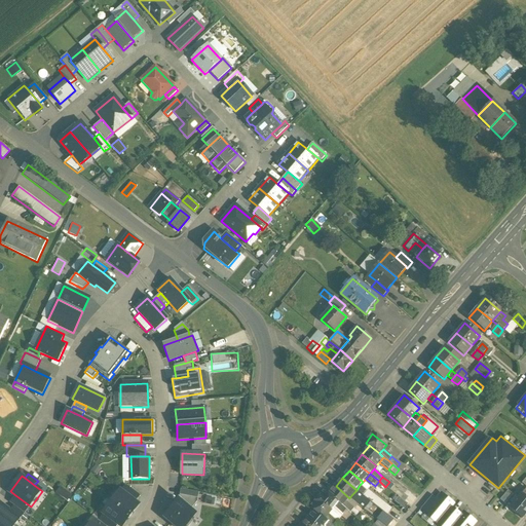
[(125,485),(121,491),(136,502),(141,496),(125,485)]
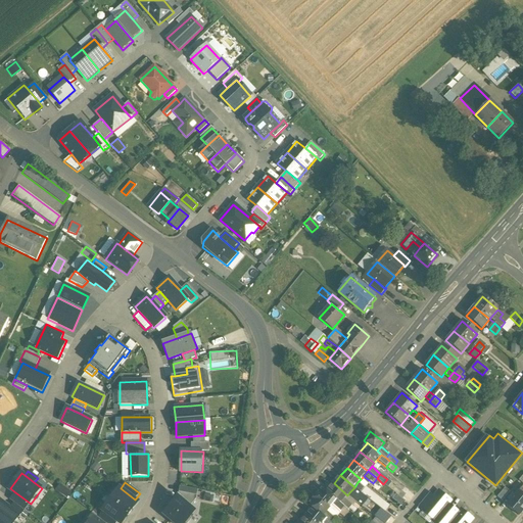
[(367,489),(358,482),(354,487),(363,494),(367,489)]
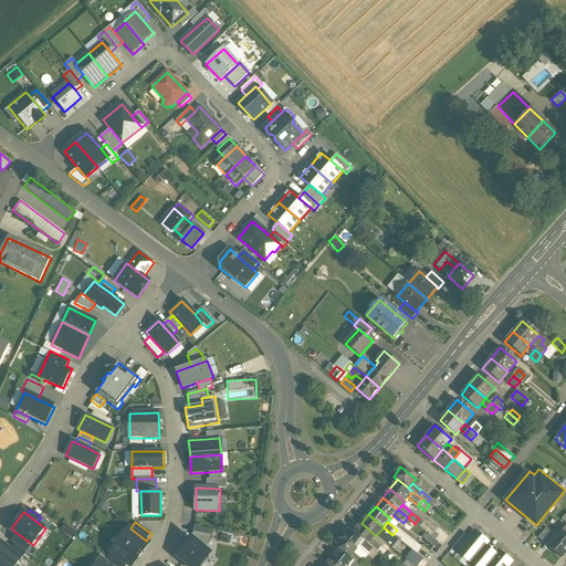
[(376,536),(362,523),(354,533),(364,542),(368,545),(373,540),(376,536)]
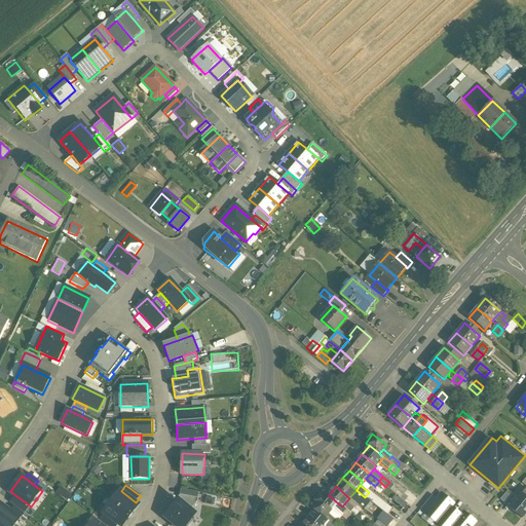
[(199,493),(181,489),(179,500),(190,511),(196,502),(199,493)]
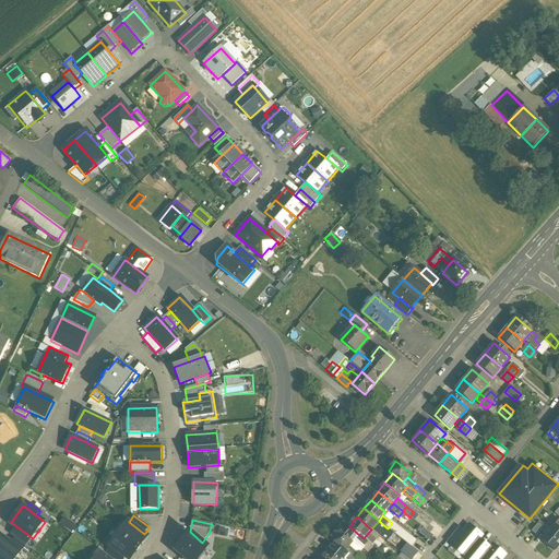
[(388,528),(379,521),(373,526),(383,534),(388,528)]
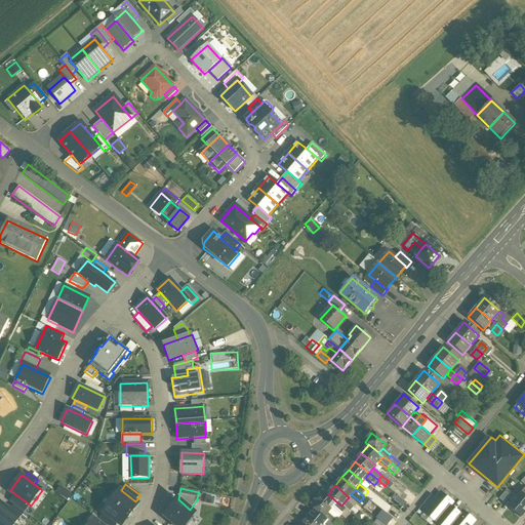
[(121,490),(112,502),(132,517),(140,505),(135,501),(121,490)]
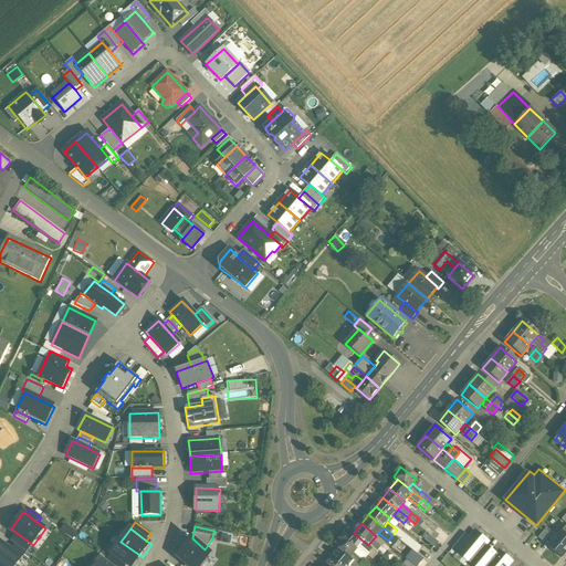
[(364,542),(354,533),(349,528),(342,537),(357,549),(359,546),(364,542)]
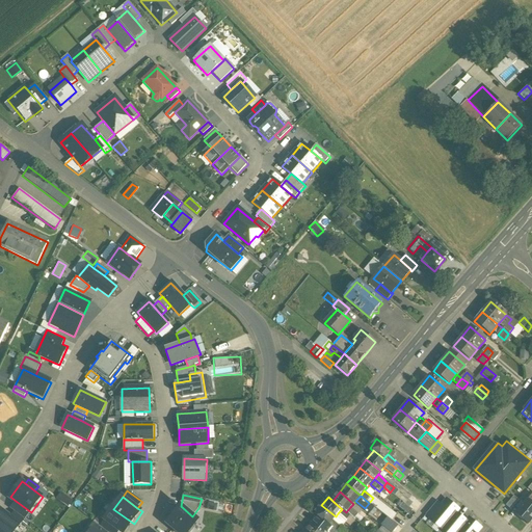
[(511,509),(519,501),(513,497),(506,505),(511,509)]
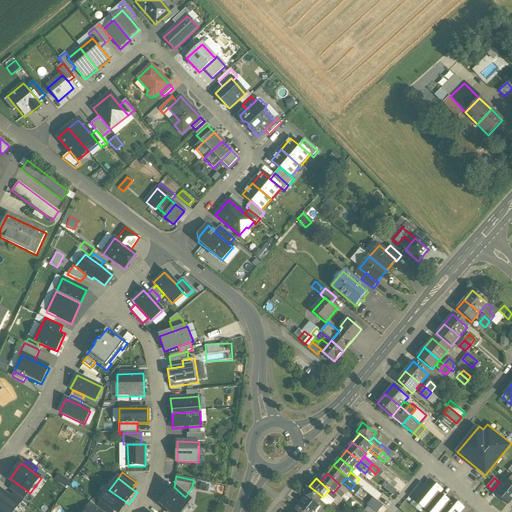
[(382,496),(363,482),(362,483),(359,479),(355,484),(367,494),(377,502),(382,496)]
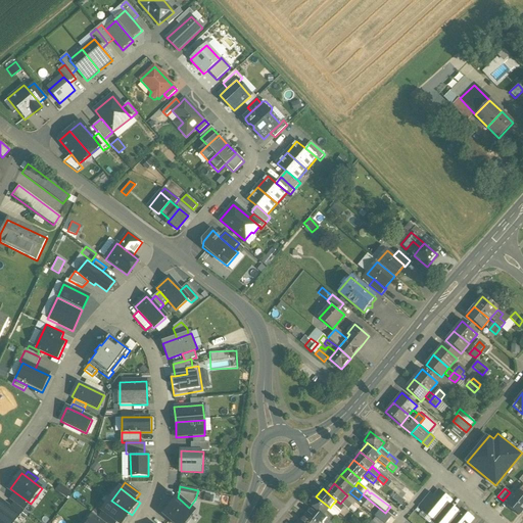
[(423,510),(434,520),(447,505),(450,502),(439,491),(434,497),(423,510)]
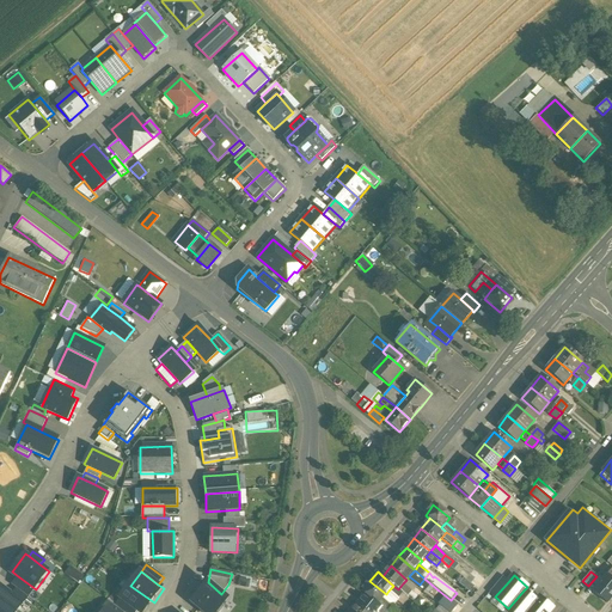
[(605,575),(592,592),(606,604),(611,595),(611,580),(605,575)]
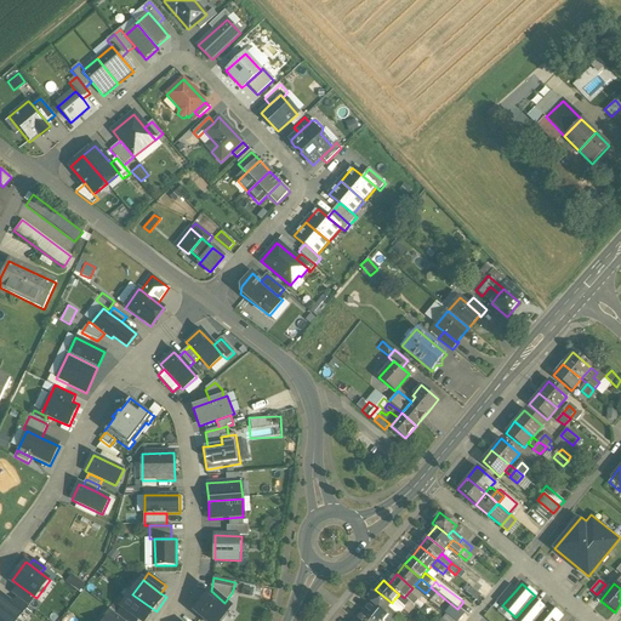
[(36,598),(18,585),(11,593),(17,598),(29,608),(36,598)]
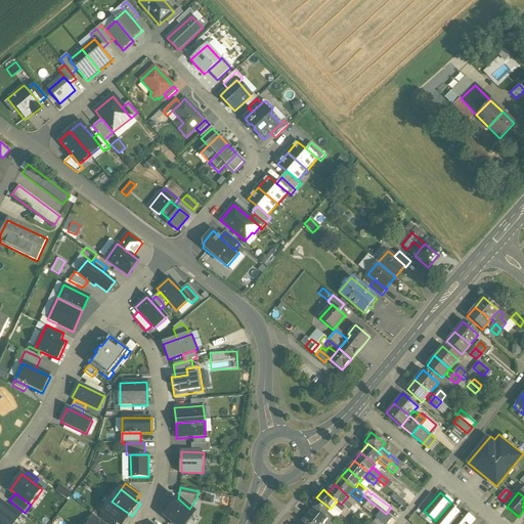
[(424,511),(435,498),(431,494),(419,509),(424,512),(424,511)]
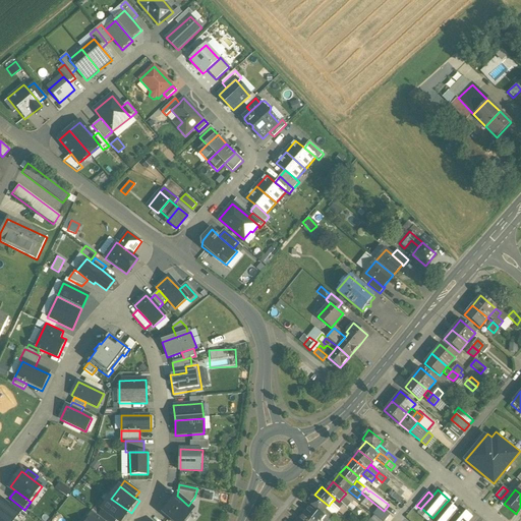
[(373,503),(361,493),(357,498),(369,508),(373,503)]
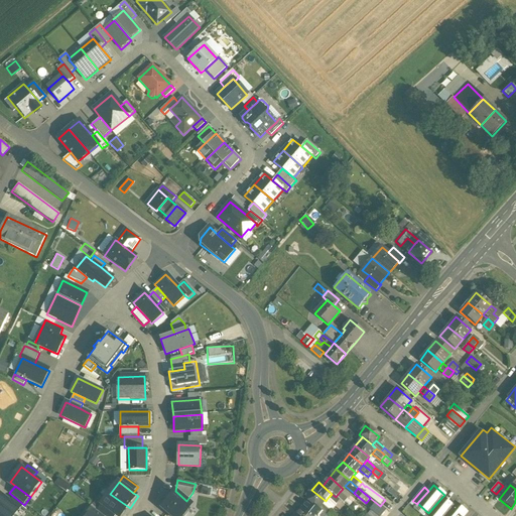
[(400,496),(390,488),(387,493),(396,500),(400,496)]
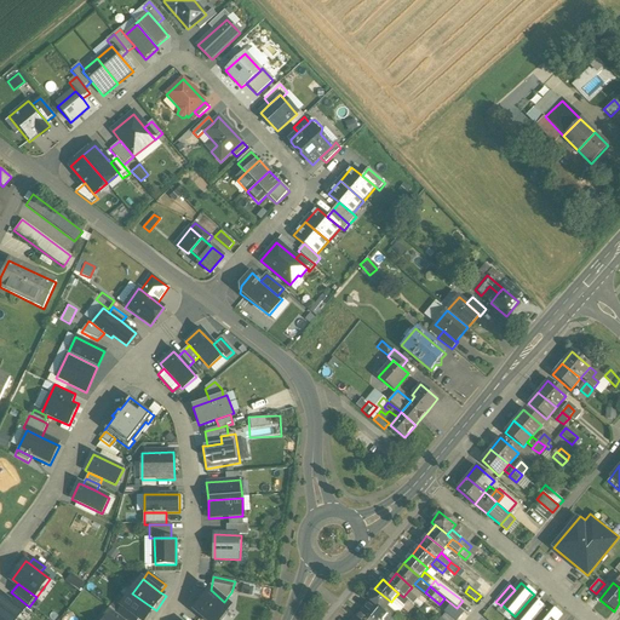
[(391,602),(374,589),(366,598),(371,602),(383,613),(388,607),(391,602)]
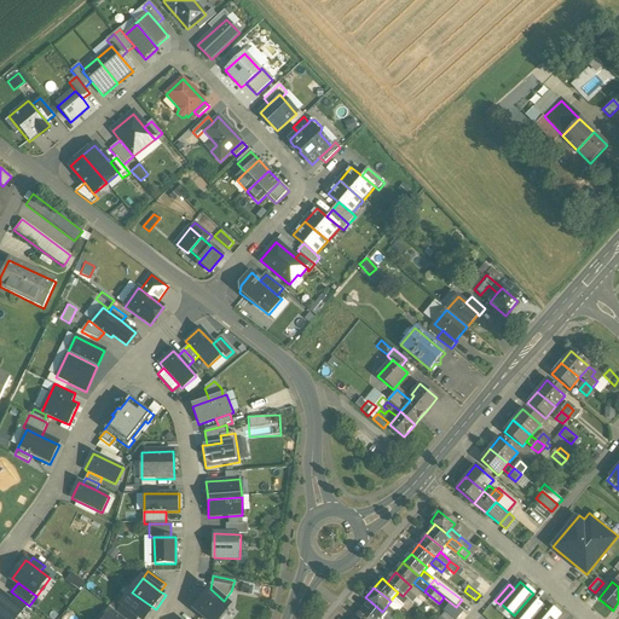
[(224,601),(210,589),(194,609),(206,618),(219,618),(230,606),(224,601)]
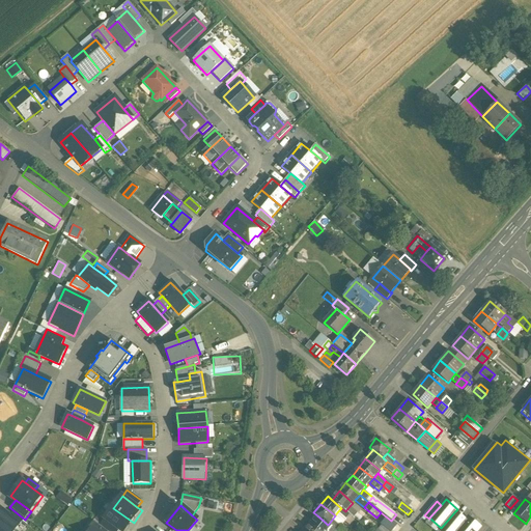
[(358,513),(350,506),(345,511),(351,515),(354,519),(358,513)]
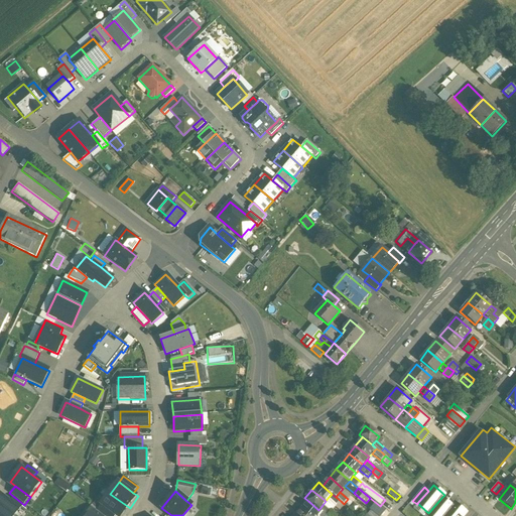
[(110,494),(101,506),(115,515),(123,515),(130,508),(110,494)]
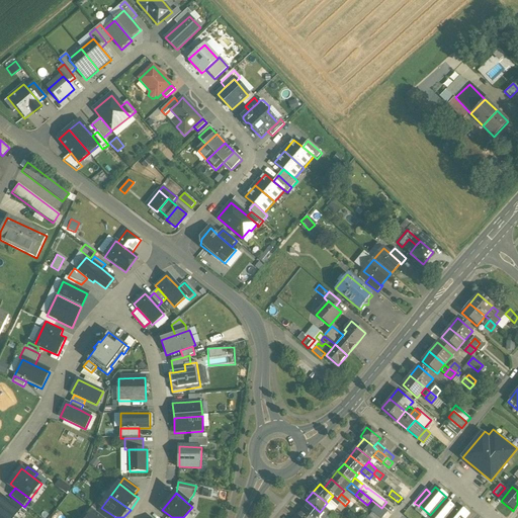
[(337,499),(333,496),(329,500),(338,507),(342,503),(337,499)]
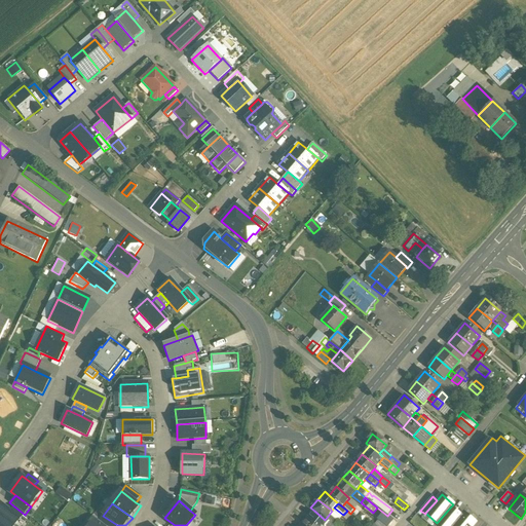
[(10,513),(0,504),(0,525),(15,525),(21,520),(10,513)]
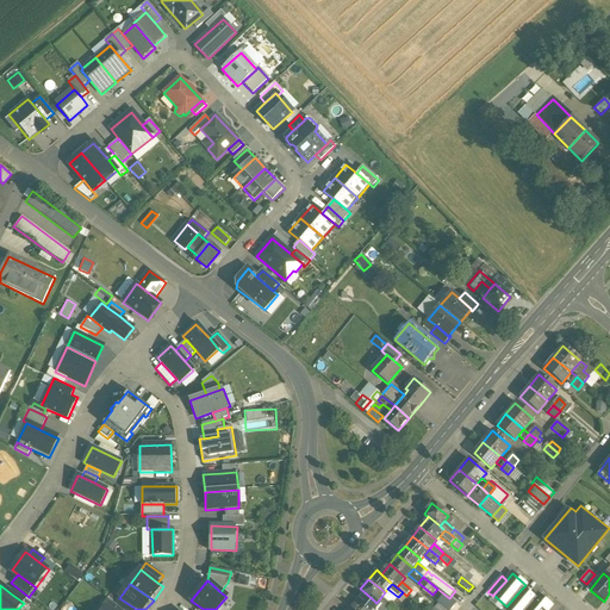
[(17,587),(12,595),(24,603),(29,597),(17,587)]
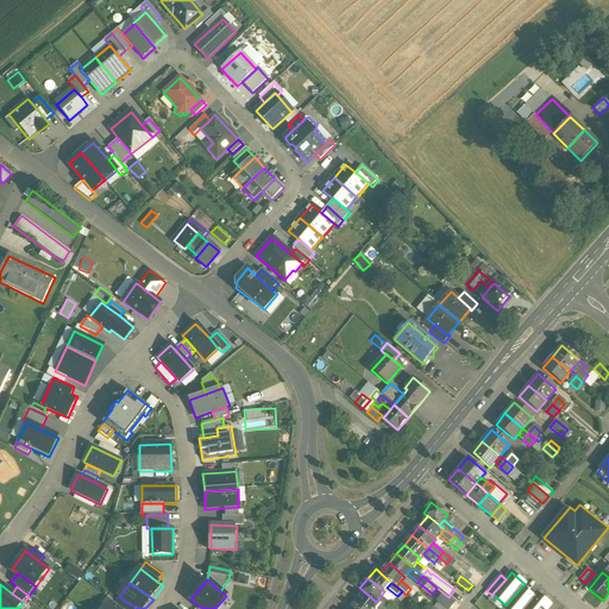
[(521,588),(506,606),(504,607),(507,608),(523,608),(534,598),(521,588)]
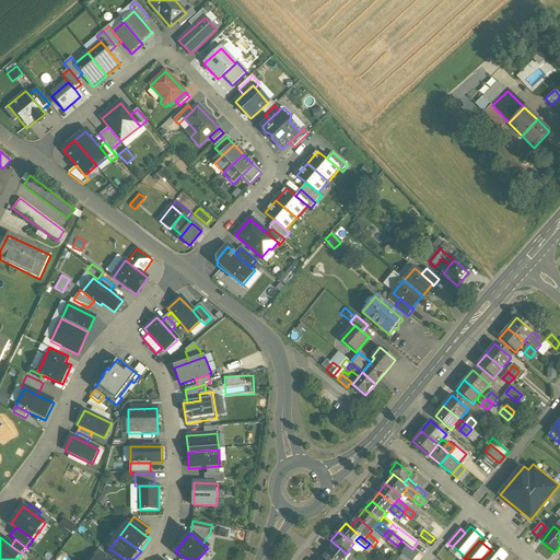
[(383,546),(377,541),(373,547),(378,550),(383,546)]
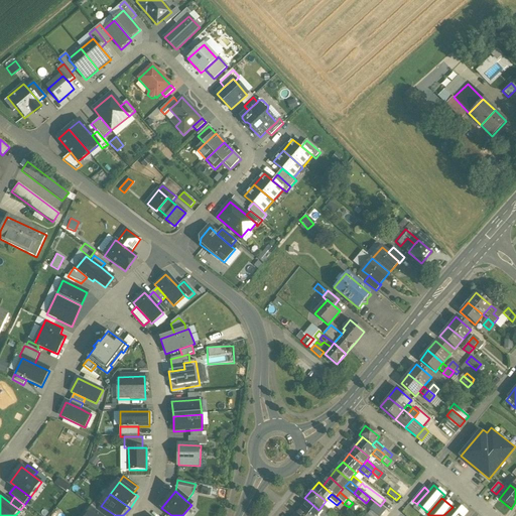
[(318,510),(308,501),(301,510),(308,515),(319,515),(323,513),(318,510)]
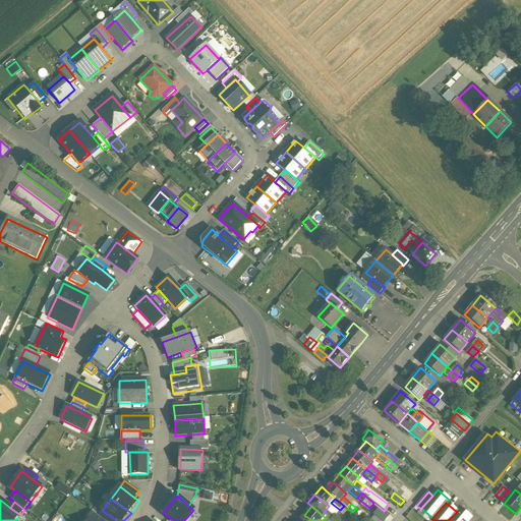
[(467,520),(470,518),(460,508),(457,512),(448,520),(467,520)]
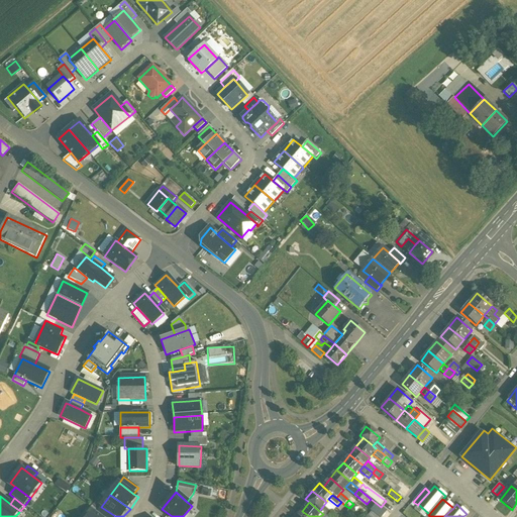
[(327,516),(331,513),(323,506),(319,511),(323,514),(326,516),(327,516)]
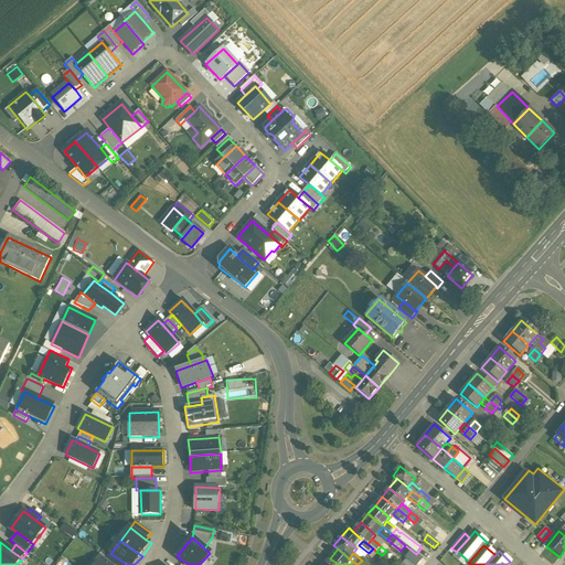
[(110,554),(106,560),(113,564),(126,564),(110,554)]
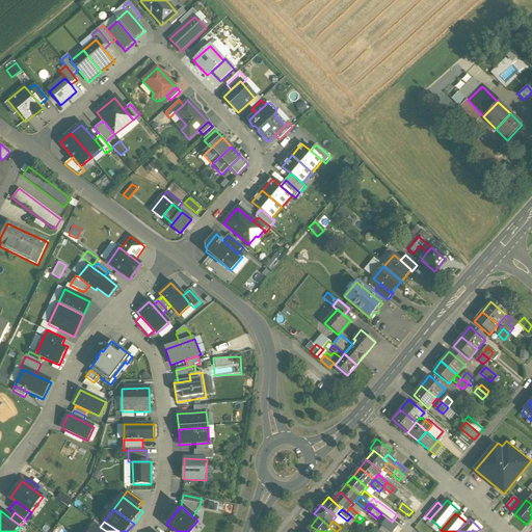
[(106,531),(100,527),(94,523),(89,528),(91,530),(92,529),(96,531),(106,531)]
